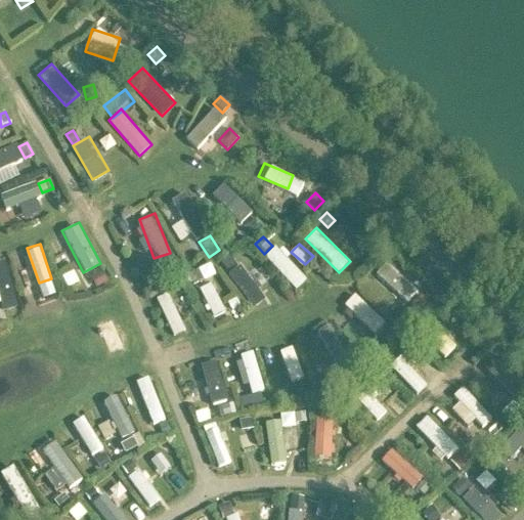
[(220,261),(228,272),(237,265),(229,254),(220,261)]
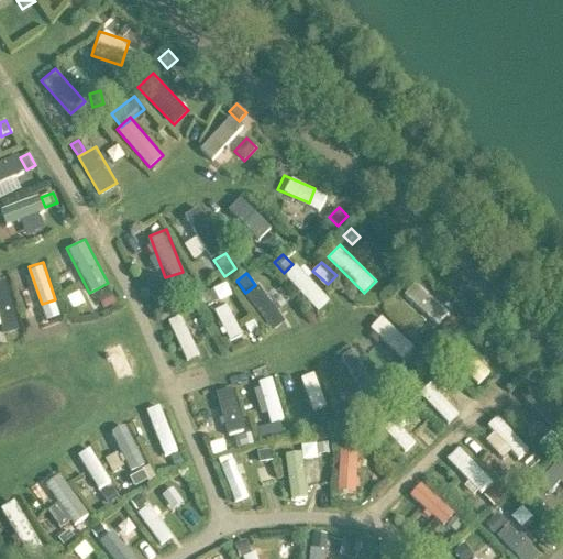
[(183,276),(173,283),(177,292),(188,285),(183,276)]
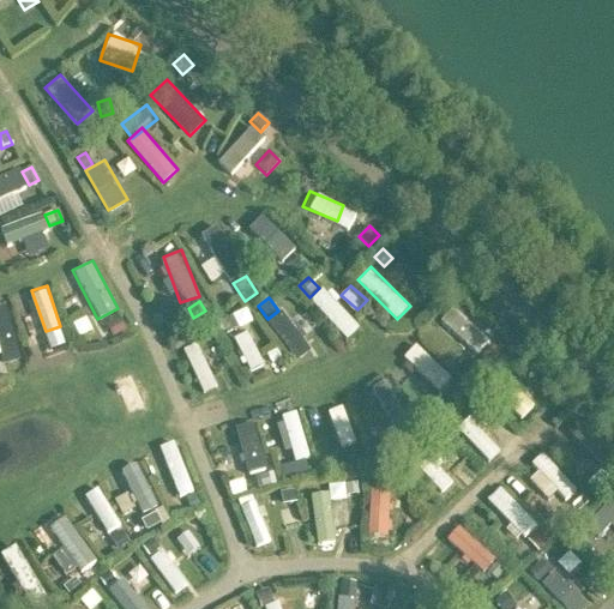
[(6,302),(0,303),(0,355),(2,362),(20,357),(6,302)]
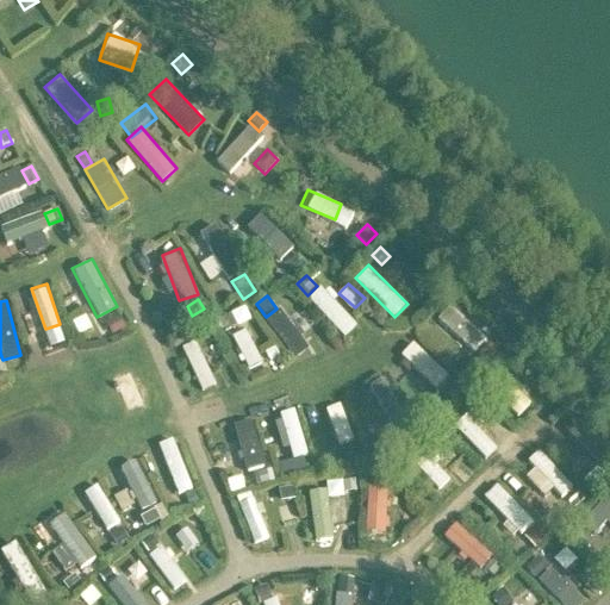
[(170,301),(156,310),(167,328),(181,319),(170,301)]
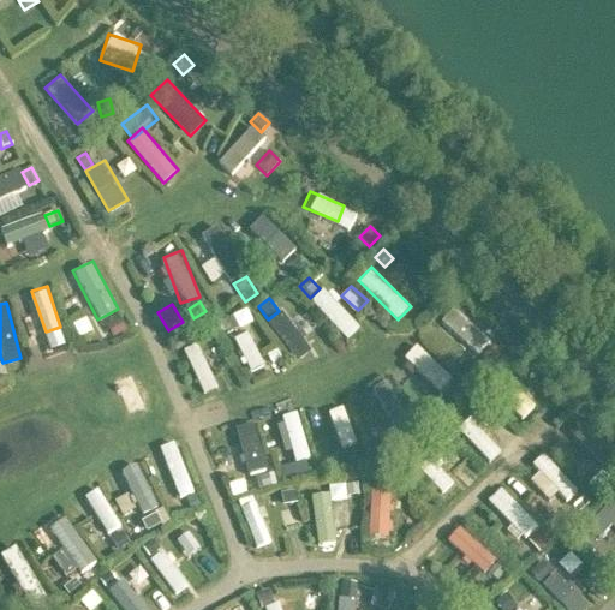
[(107,324),(113,338),(125,332),(117,315),(108,320),(111,323),(107,324)]
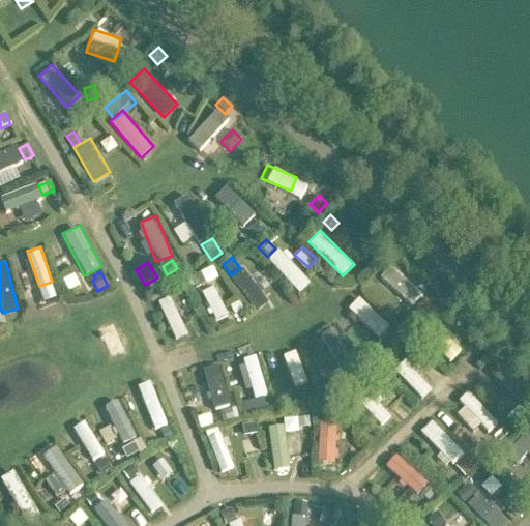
[(199,273),(188,279),(193,287),(203,282),(199,273)]
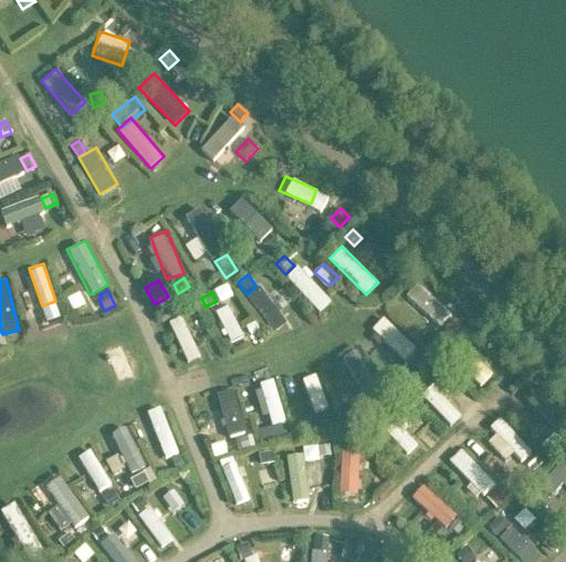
[(219,308),(227,341),(243,336),(237,304),(219,308)]
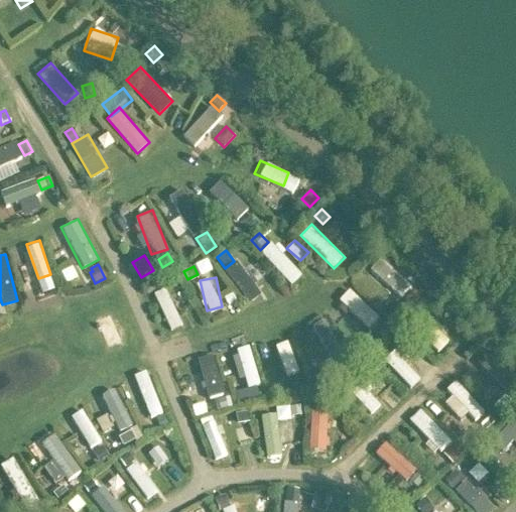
[(154,279),(144,284),(148,293),(158,288),(154,279)]
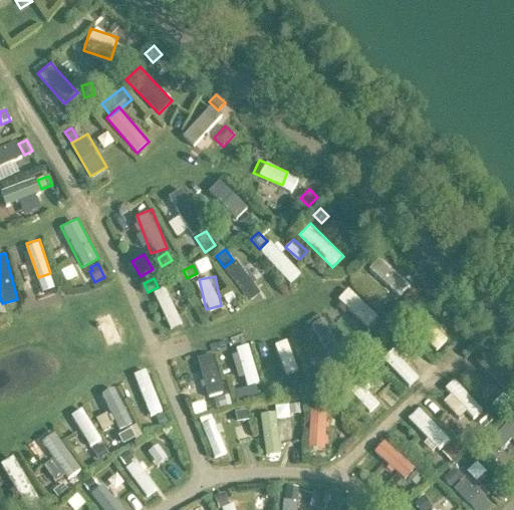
[(165,285),(153,290),(170,327),(182,322),(165,285)]
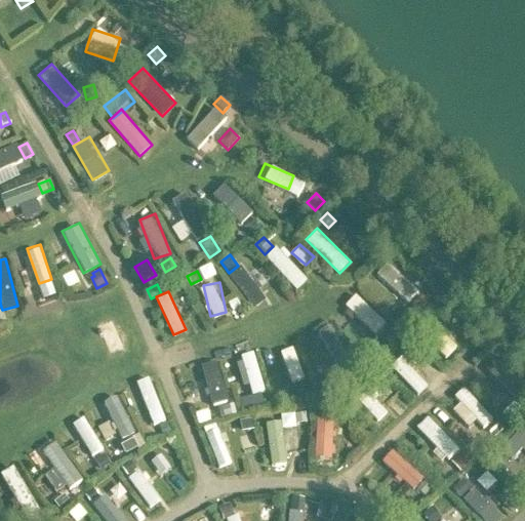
[(420,314),(430,304),(420,295),(411,306),(420,314)]
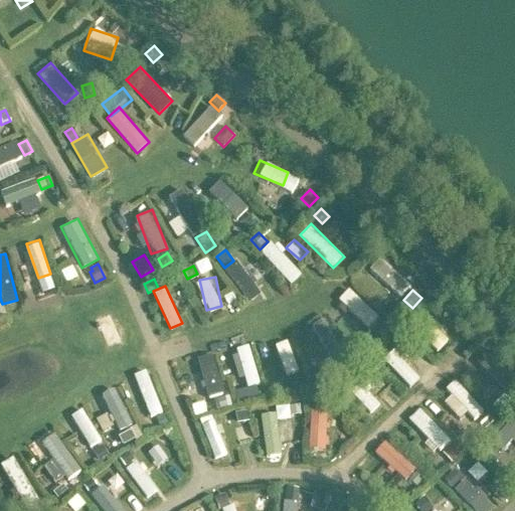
[(370,327),(378,317),(349,291),(340,301),(370,327)]
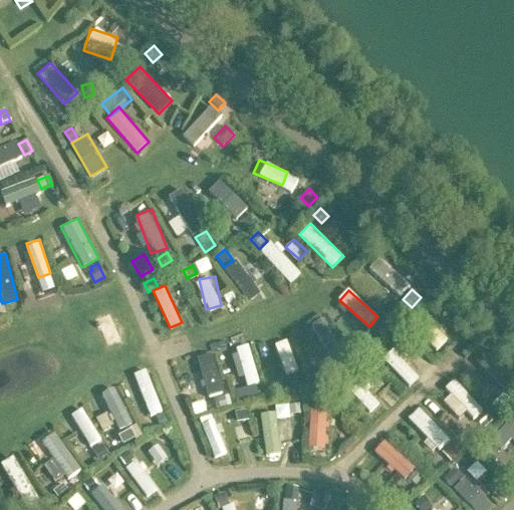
[(434,312),(443,302),(434,295),(425,305),(434,312)]
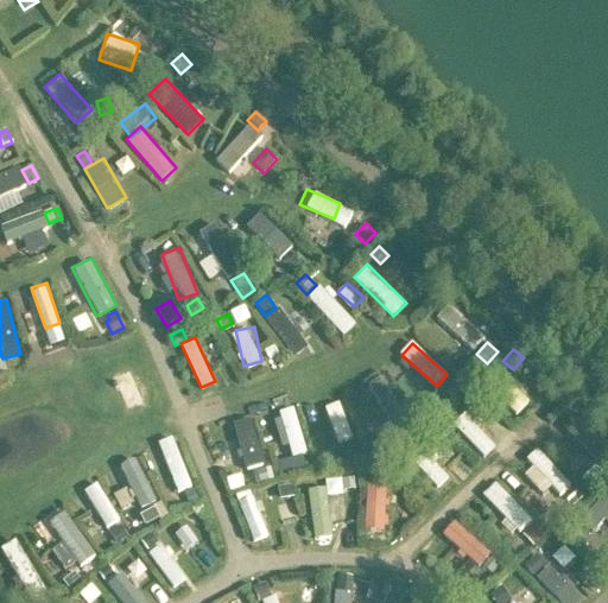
[(368,380),(390,426),(409,417),(387,372),(368,380)]
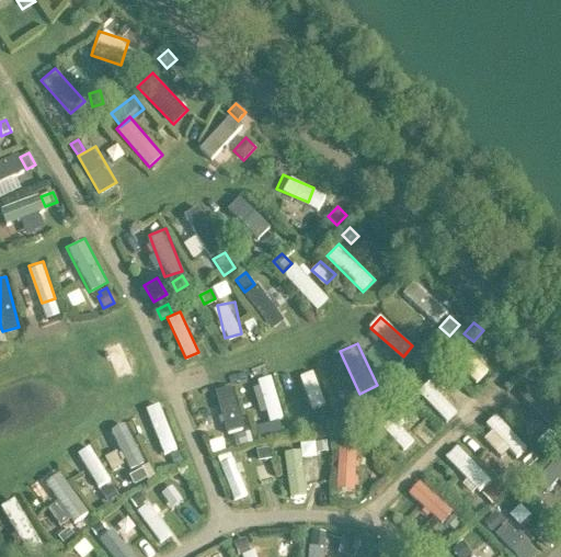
[(478,382),(487,372),(458,345),(449,354),(478,382)]
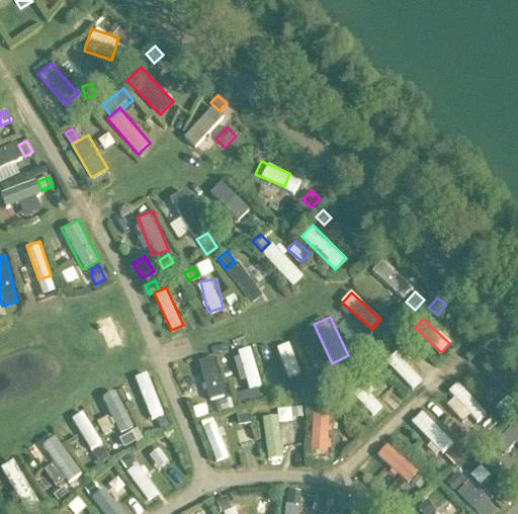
[(382,342),(393,332),(384,323),(373,334),(382,342)]
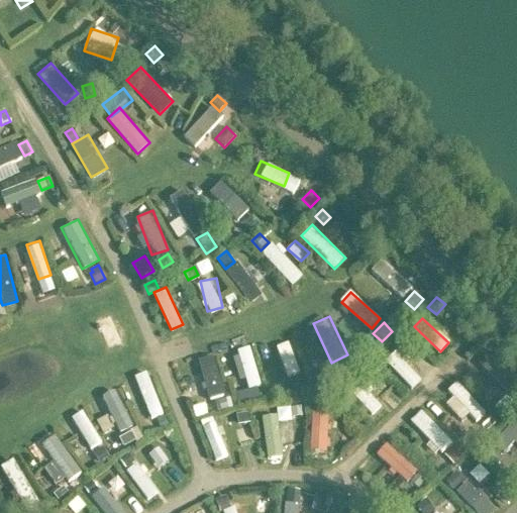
[(482,327),(477,332),(484,339),(489,334),(482,327)]
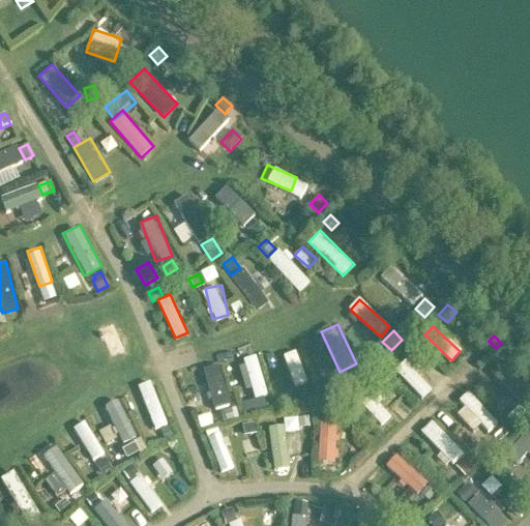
[(282,354),(295,386),(310,380),(297,348),(282,354)]
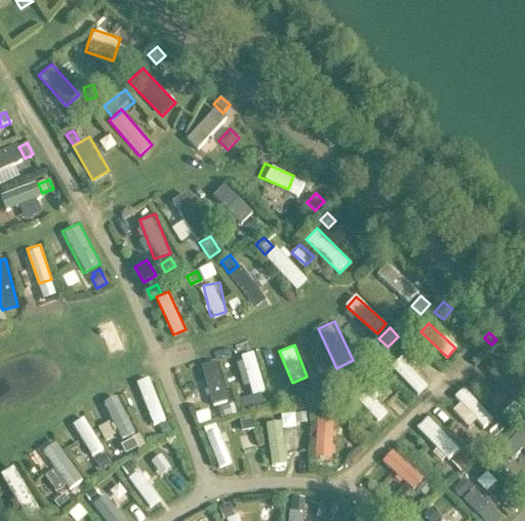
[(378,362),(386,369),(391,364),(384,357),(378,362)]
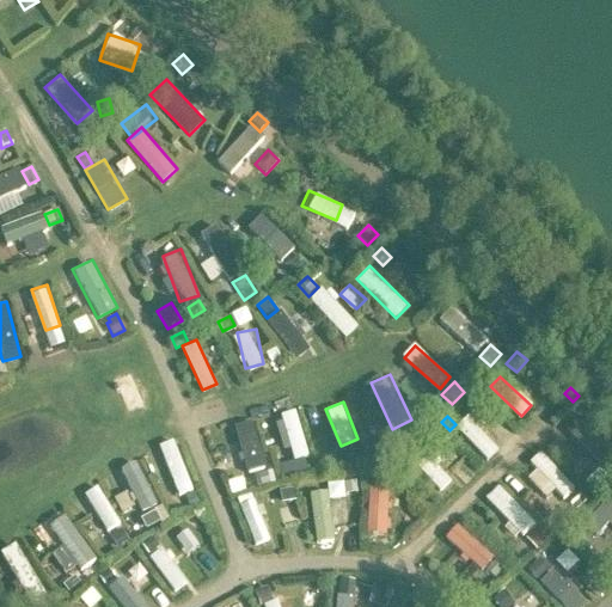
[(232,425),(248,472),(265,467),(251,420),(232,425)]
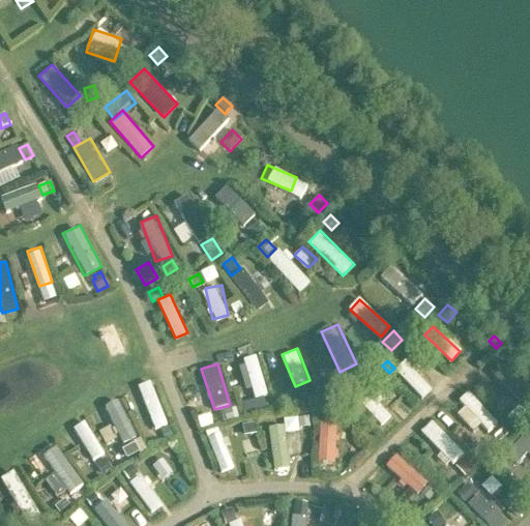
[(340,374),(329,380),(335,391),(347,385),(340,374)]
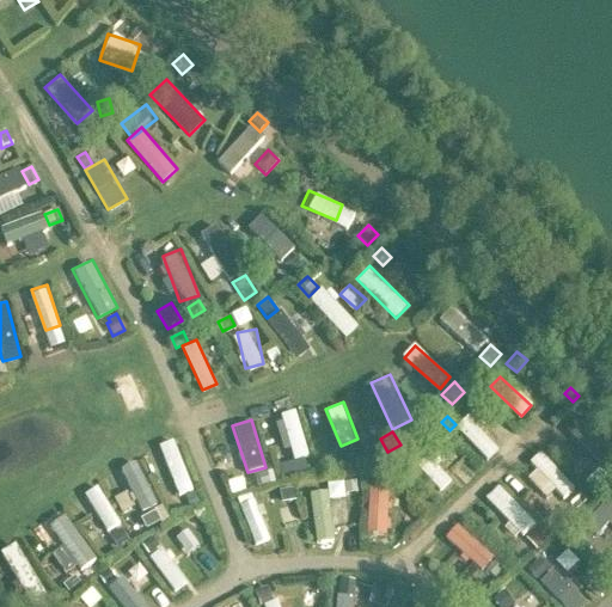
[(179,495),(196,488),(175,436),(158,443),(179,495)]
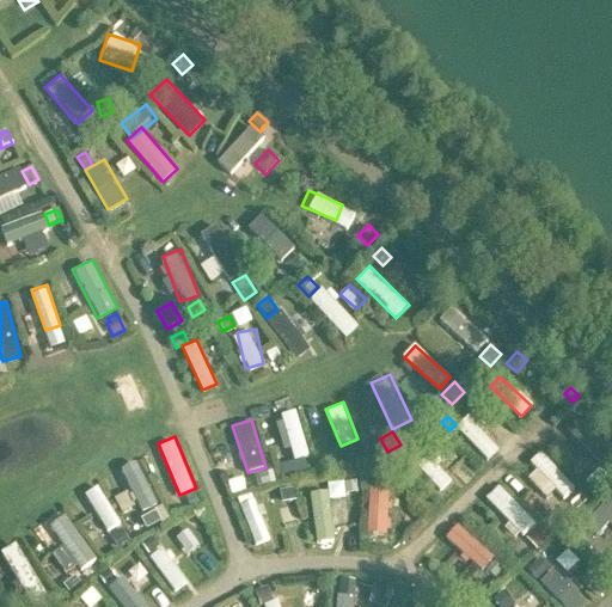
[(410,471),(421,459),(410,448),(399,460),(410,471)]
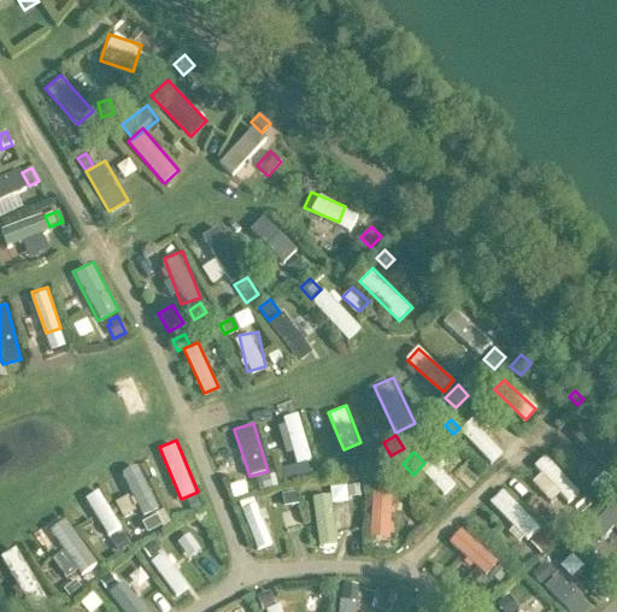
[(122,468),(139,515),(157,508),(141,462),(122,468)]
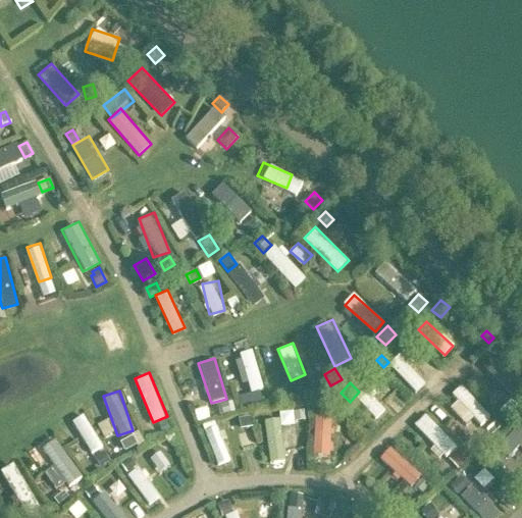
[(261,403),(258,392),(238,397),(240,409),(261,403)]
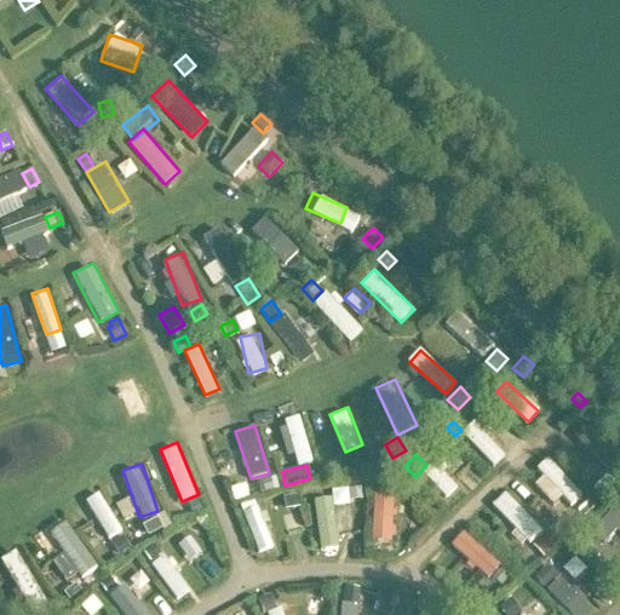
[(607,476),(593,489),(603,499),(616,486),(607,476)]
